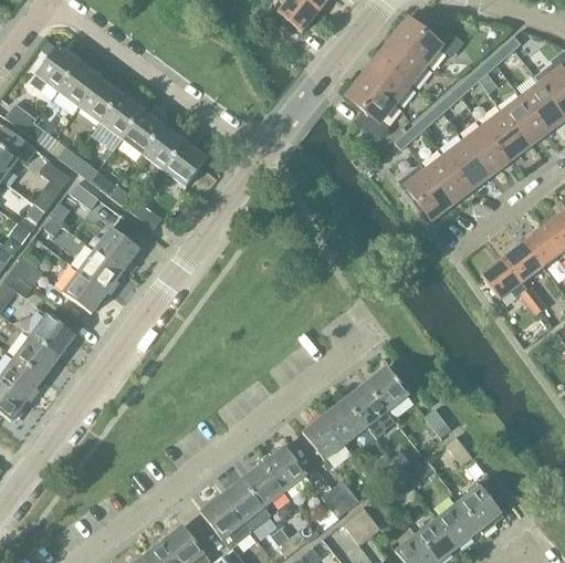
[(320,10),(306,0),(286,0),(278,11),(302,32),(320,10)]
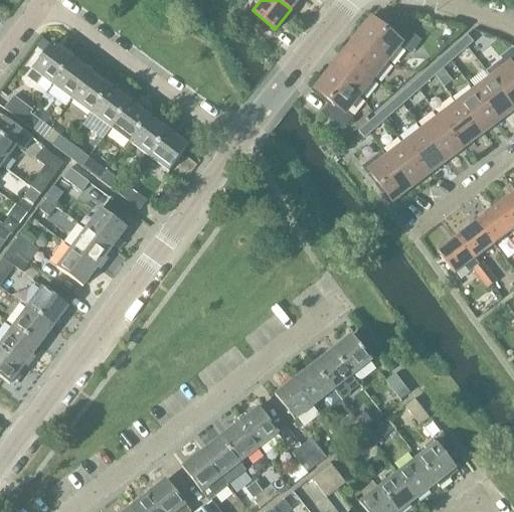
[(279,0),(291,9),(298,0),(279,0)]
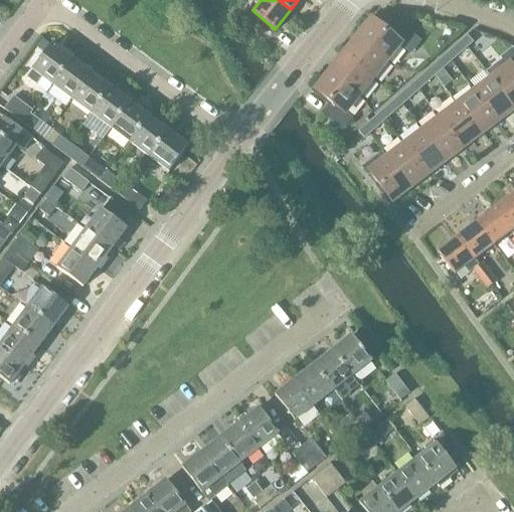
[(363,27),(358,35),(391,61),(405,44),(411,49),(419,38),(397,20),(389,30),(380,23),(381,21),(372,13),(362,26),(363,27)]
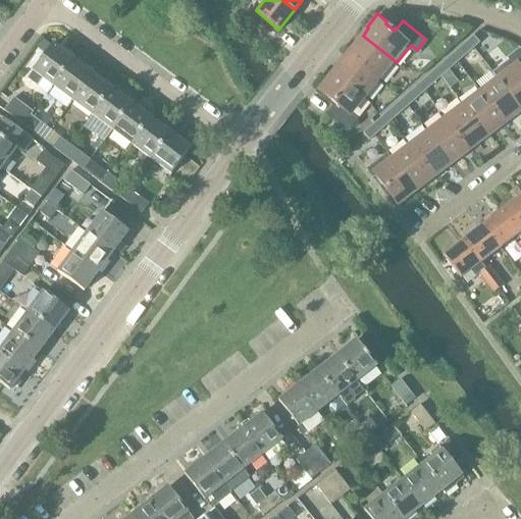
[(474,33),(462,43),(468,50),(480,40),(474,33)]
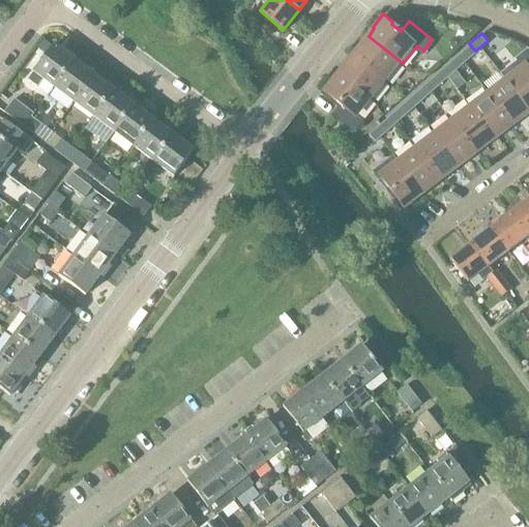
[(369,36),(354,54),(388,81),(403,63),(369,36)]
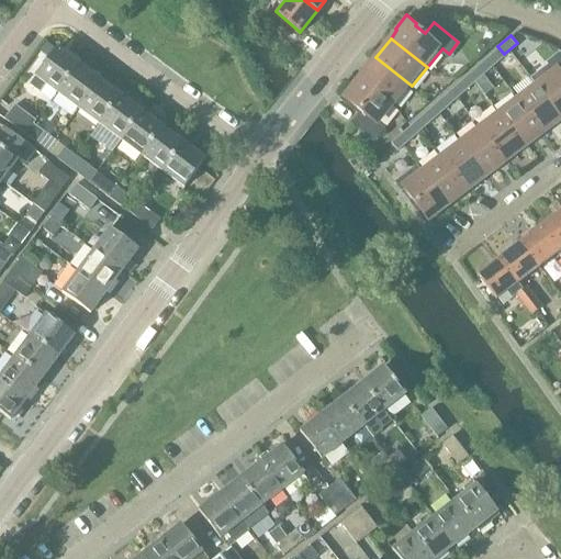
[(46,81),(57,90),(78,62),(57,45),(30,82),(40,89),(46,81)]
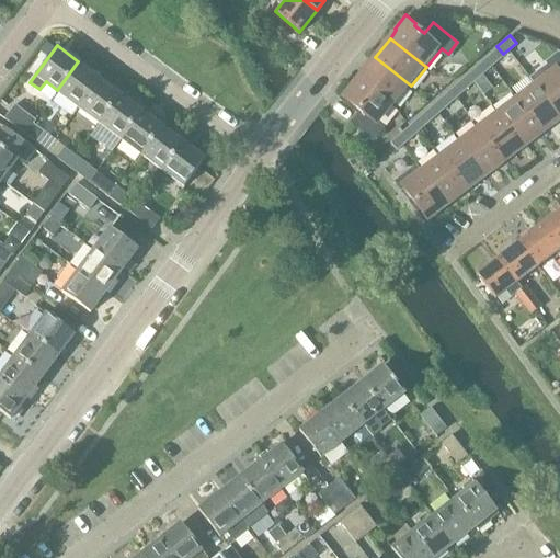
[(496,46),(486,56),(492,65),(503,54),(496,46)]
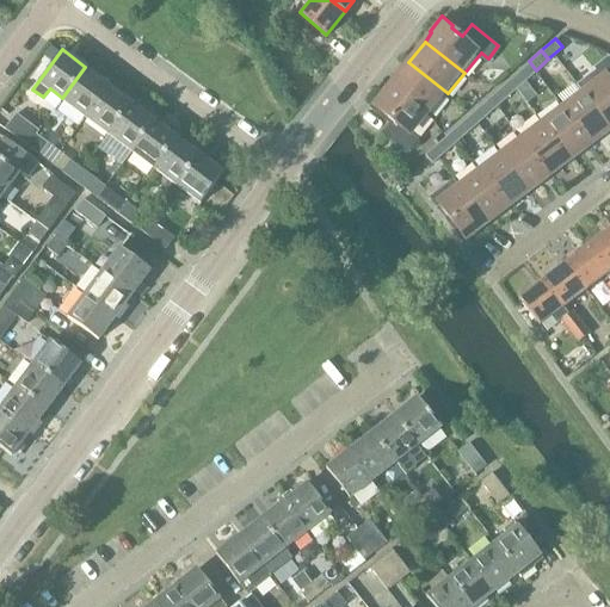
[(577,81),(584,91),(609,124),(609,54),(593,64),(596,67),(577,81)]
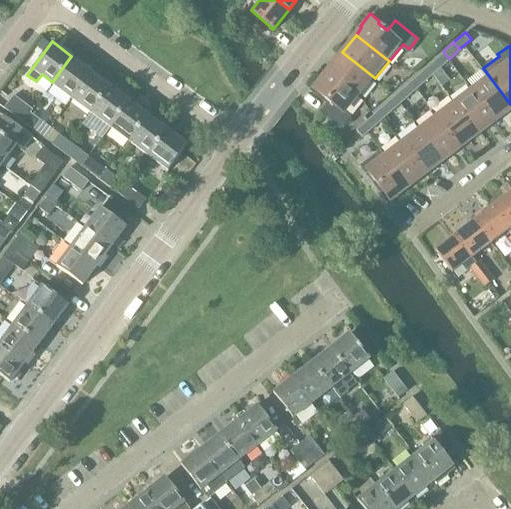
[(443,51),(432,61),(438,68),(449,59),(443,51)]
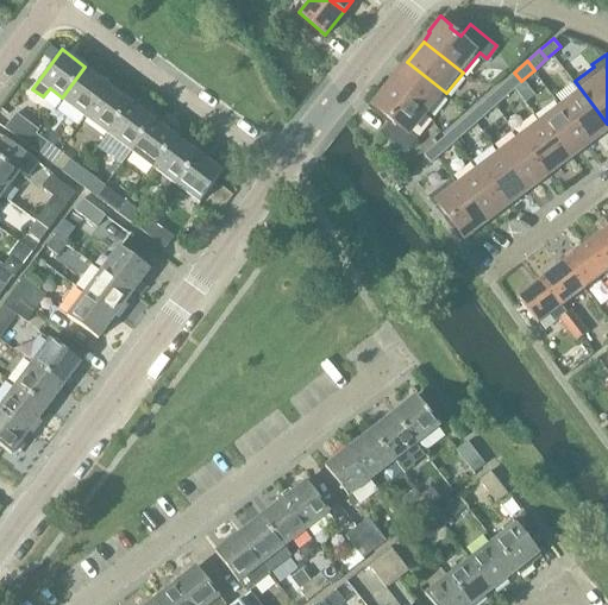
[(407,62),(390,82),(430,114),(446,93),(407,62)]
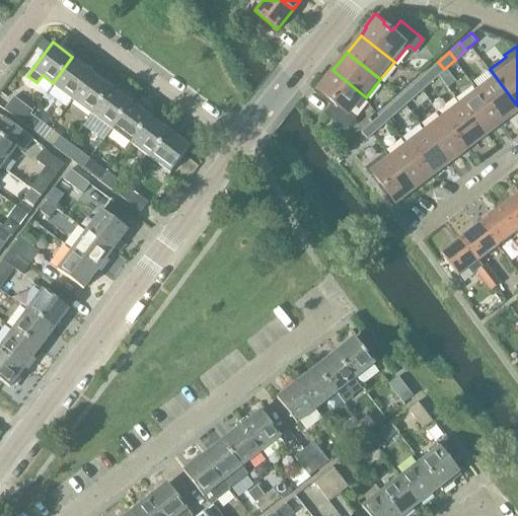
[(53,83),(72,97),(92,71),(72,57),(53,83)]
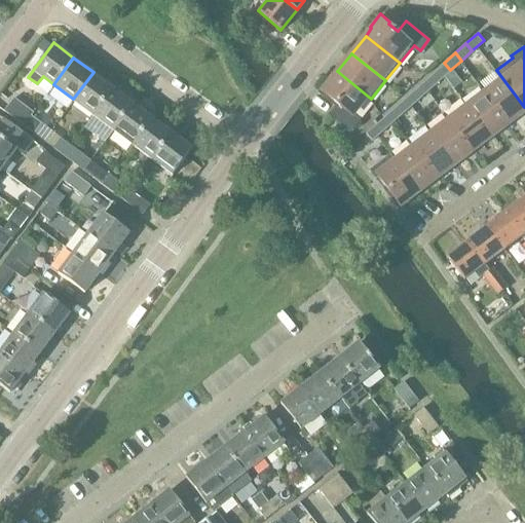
[(444,63),(433,72),(439,80),(450,70),(444,63)]
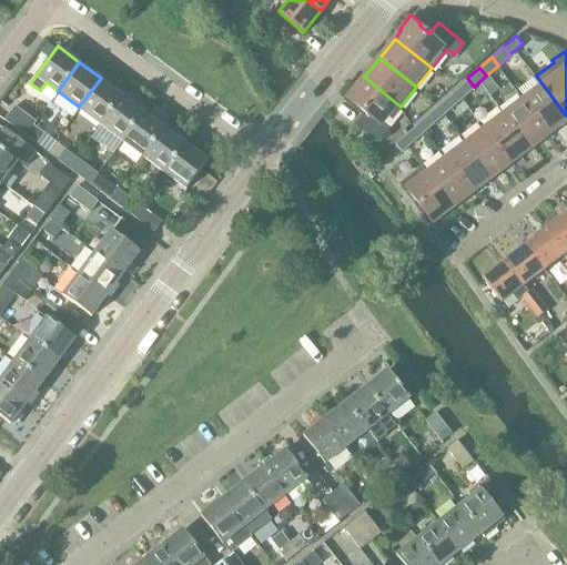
[(401,107),(364,77),(357,84),(356,83),(345,97),(355,106),(357,103),(367,112),(358,123),(383,143),(393,131),(386,125),(401,107)]
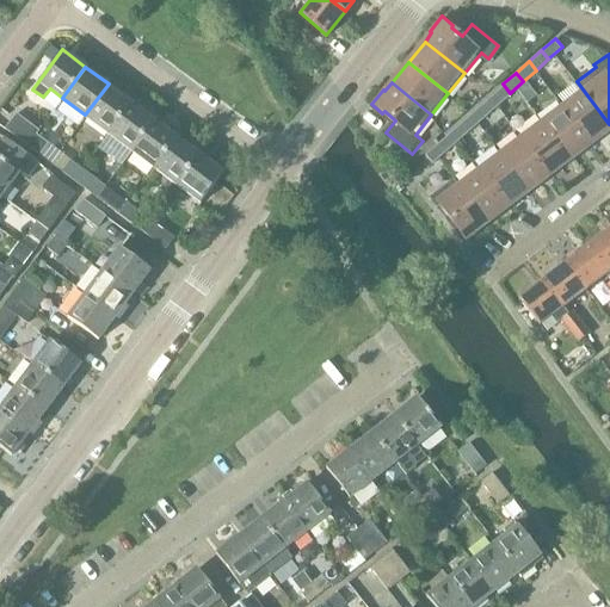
[(85,115),(109,131),(131,101),(109,84),(85,115)]
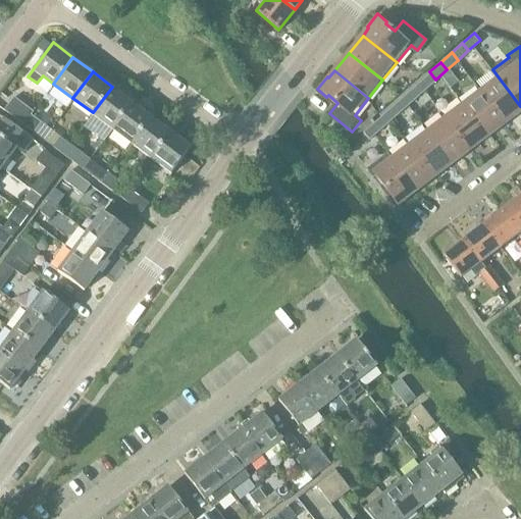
[(429,71),(419,82),(425,89),(435,80),(429,71)]
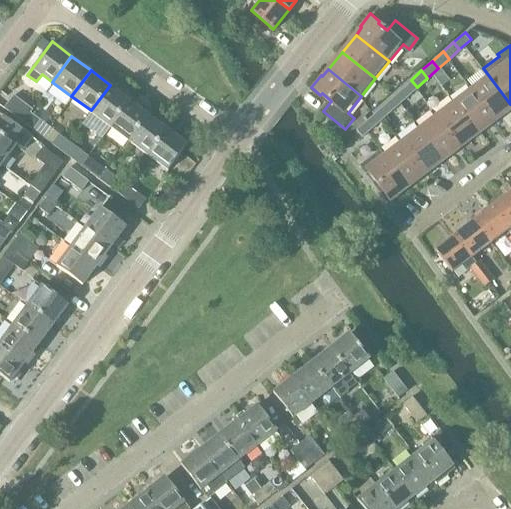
[(489,76),(472,89),(494,118),(510,106),(510,104),(489,76)]
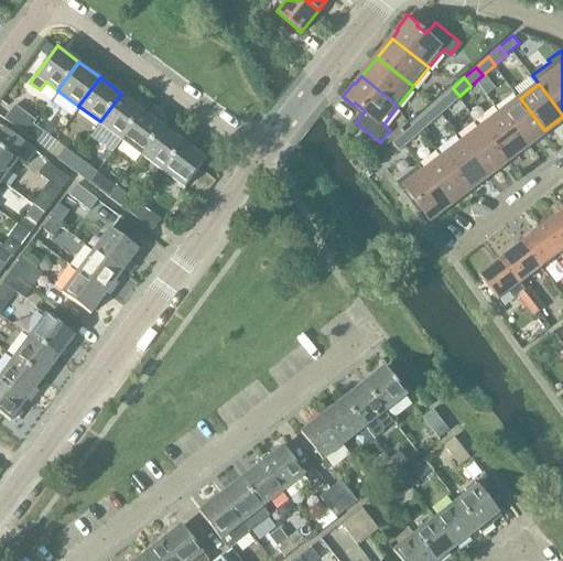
[(453,88),(441,98),(447,106),(459,96),(453,88)]
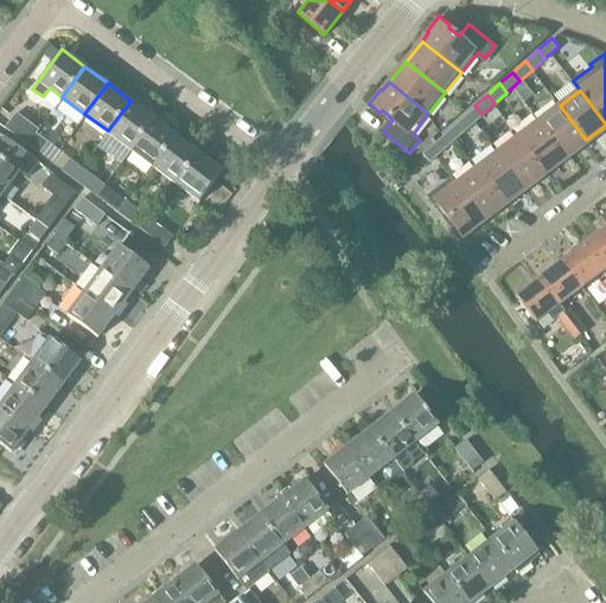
[(108,130),(131,148),(153,117),(131,101),(108,130)]
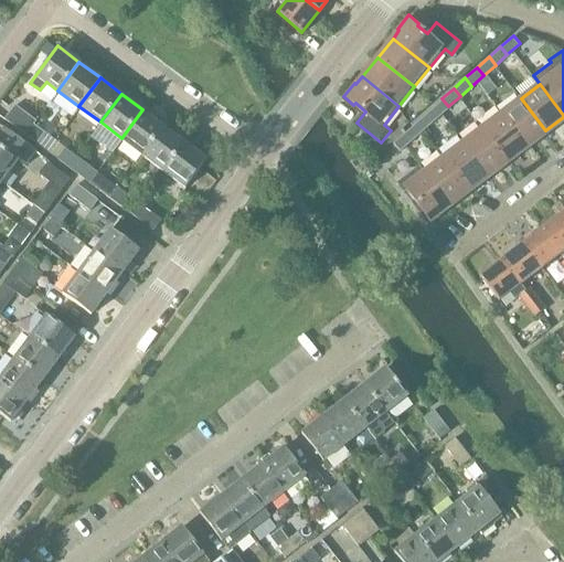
[(442,98),(429,109),(437,117),(448,106),(442,98)]
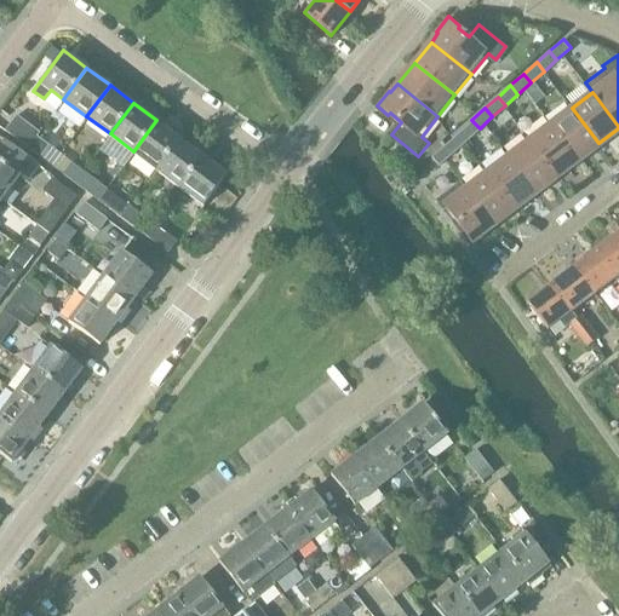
[(572,108),(551,124),(578,159),(599,143),(572,108)]
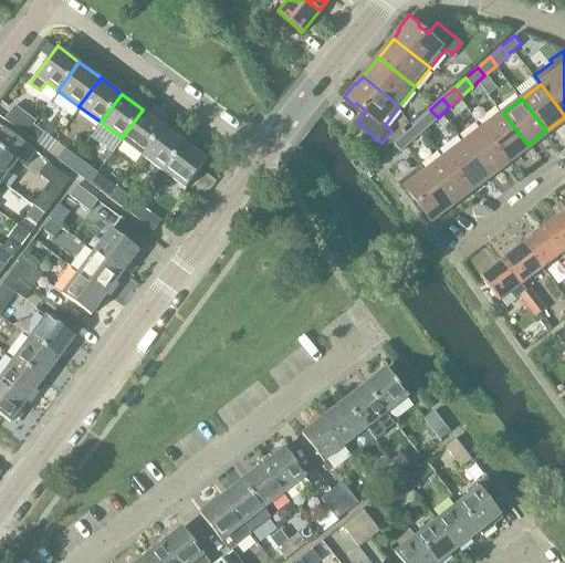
[(8,120),(27,133),(34,123),(37,118),(19,105),(8,120)]
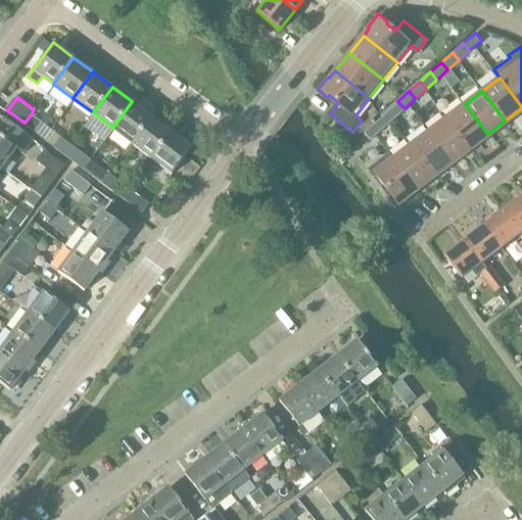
[(155,112),(144,103),(141,107),(132,101),(112,128),(132,142),(152,116),(155,112)]
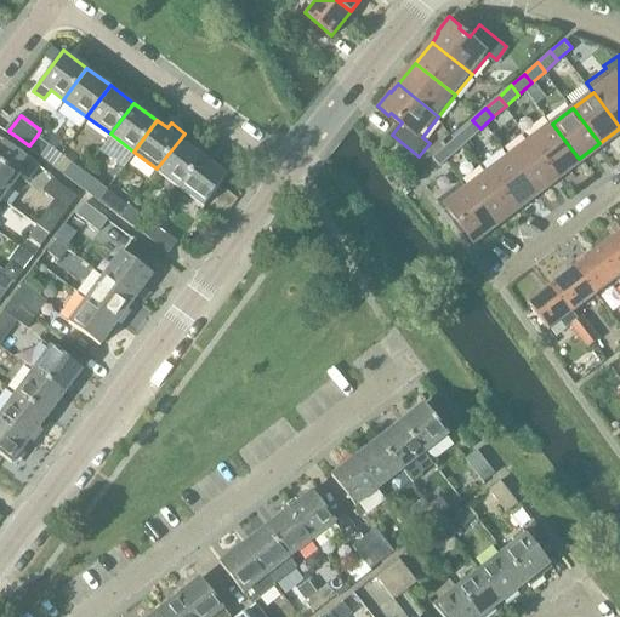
[(472,120),(460,131),(467,140),(481,129),(472,120)]
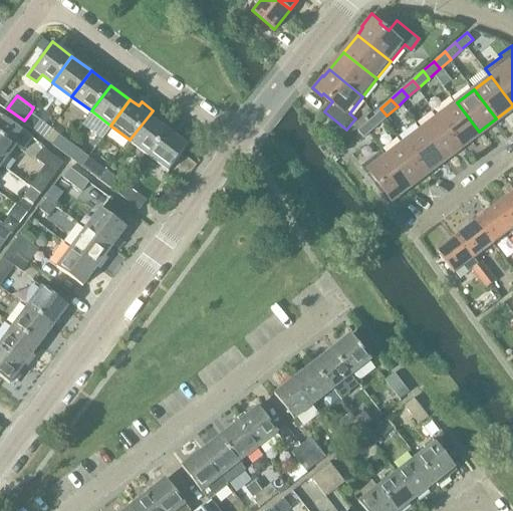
[(457,102),(439,115),(461,145),(479,132),(457,102)]
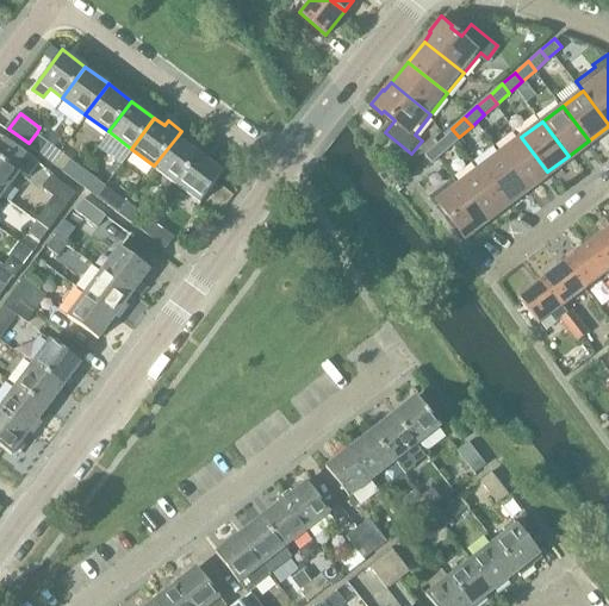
[(452,129),(439,141),(446,149),(459,137),(452,129)]
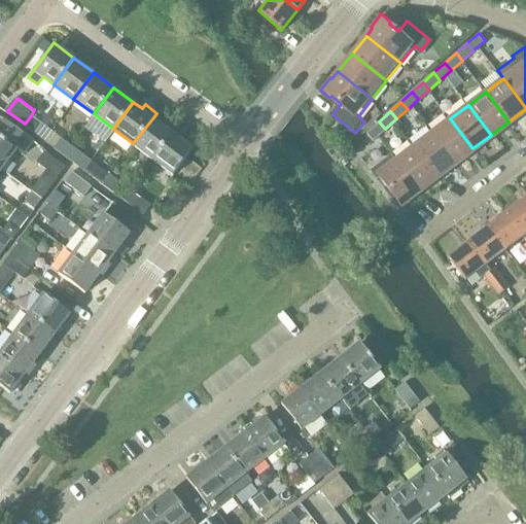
[(32,114),(25,124),(34,131),(42,121),(32,114)]
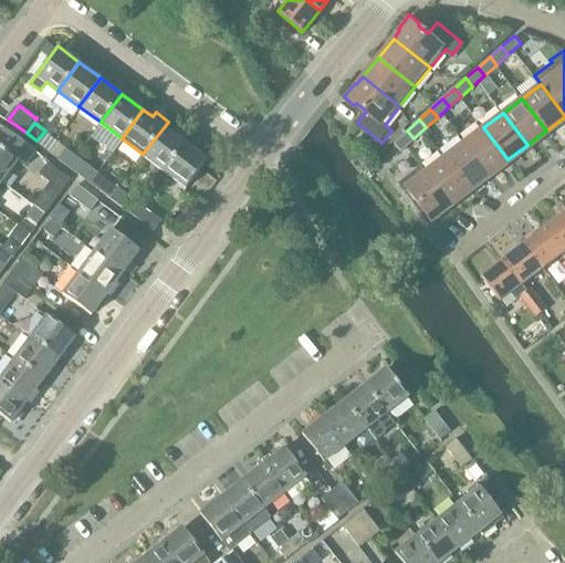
[(0,176),(2,179),(18,158),(25,163),(35,149),(3,125),(0,129),(0,176)]
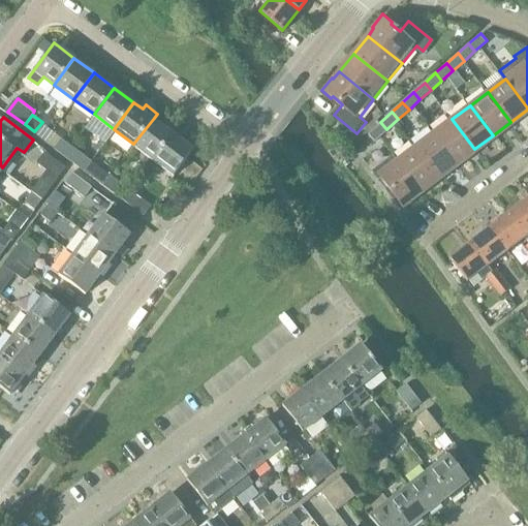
[(133,144),(154,159),(174,132),(154,118),(133,144)]
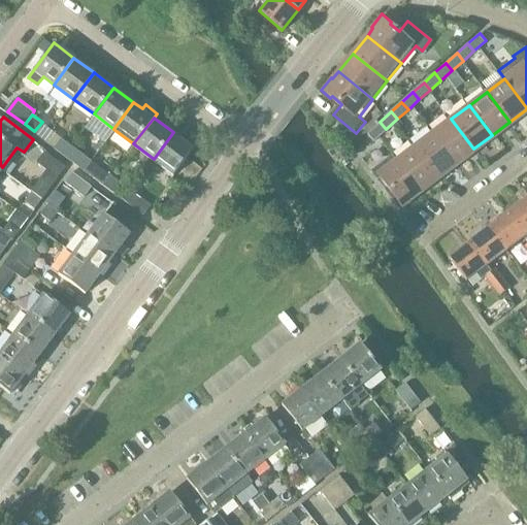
[(451,119),(433,132),(456,162),(473,149),(451,119)]
